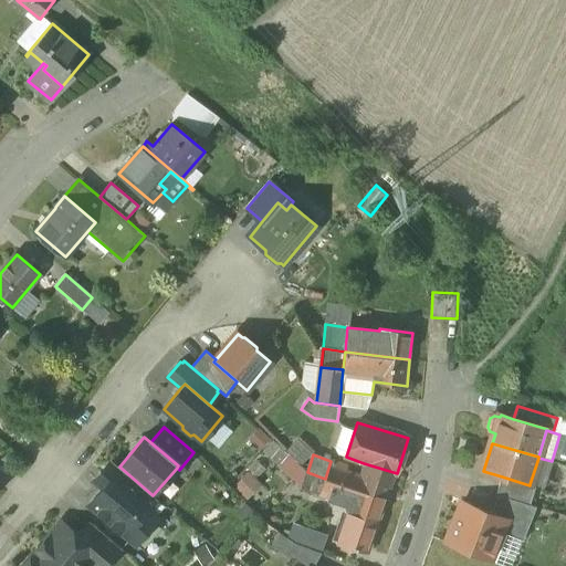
[(397,473),(364,463),(360,475),(346,471),(348,467),(331,461),(325,479),(387,499),(388,499),(397,473)]
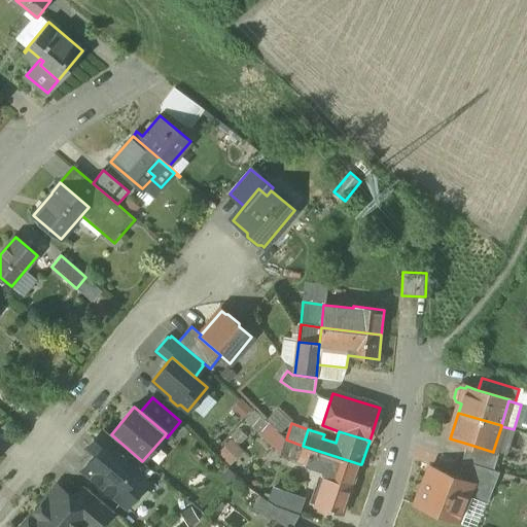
[(96,436),(74,462),(127,507),(148,483),(96,436)]
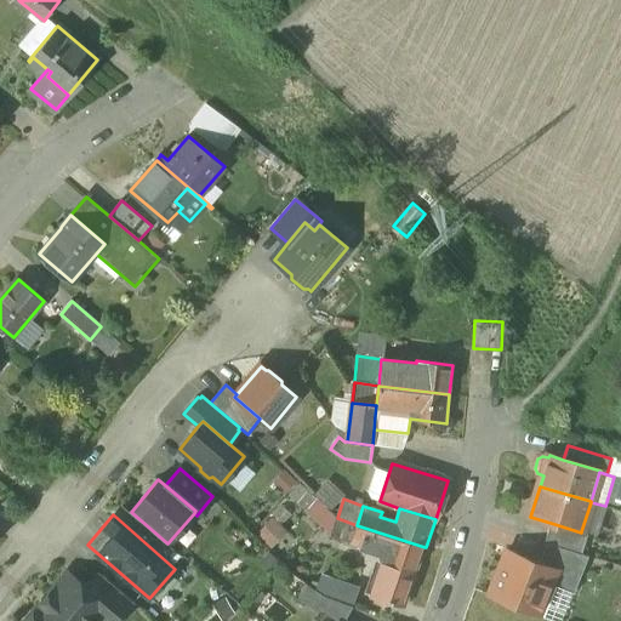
[(272,518),(258,535),(274,547),(288,529),(272,518)]
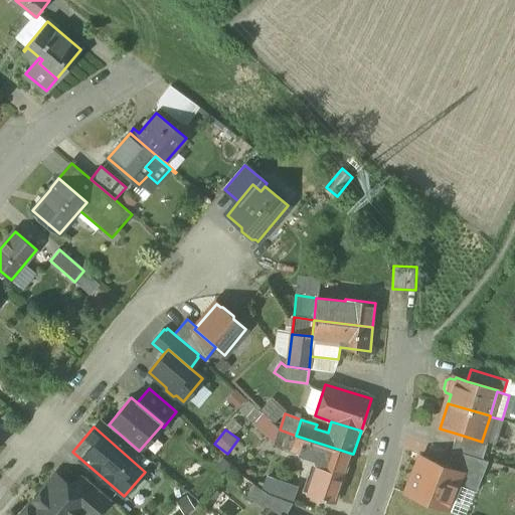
[(296,436),(280,430),(274,447),(291,452),(296,436)]
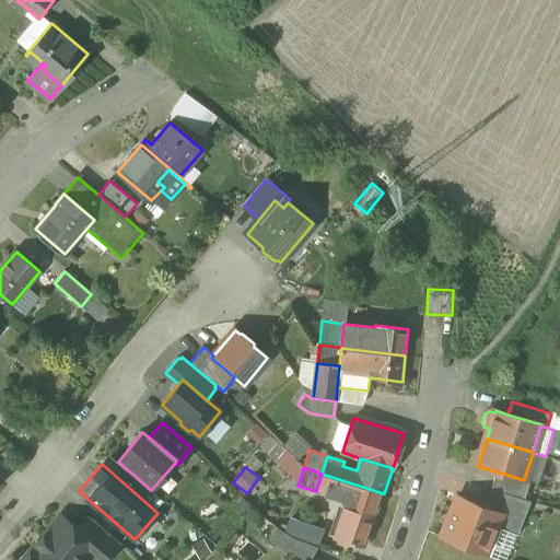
[(524,480),(497,471),(491,490),(493,490),(525,500),(531,481),(524,479),(524,480)]
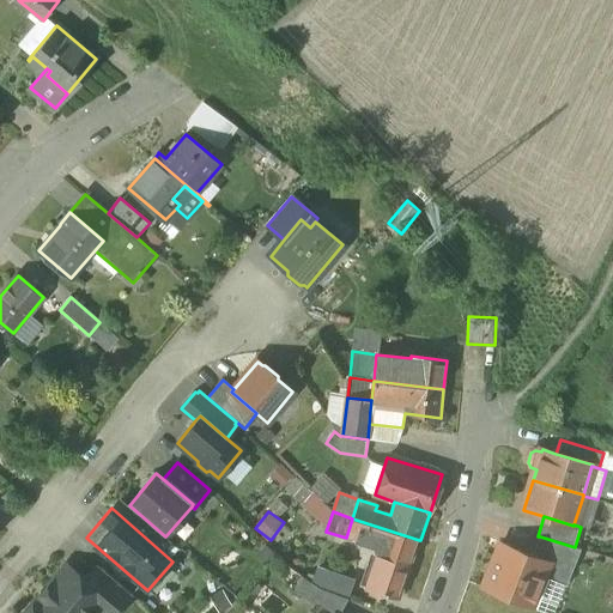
[(419,540),(352,519),(346,538),(345,539),(378,548),(365,587),(400,599),(419,540)]
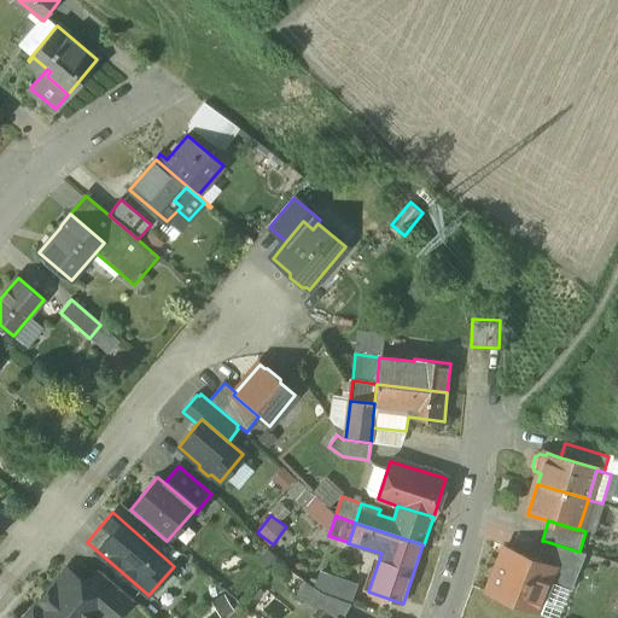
[(579,552),(544,541),(537,561),(554,569),(548,582),(572,592),(586,554),(579,552)]
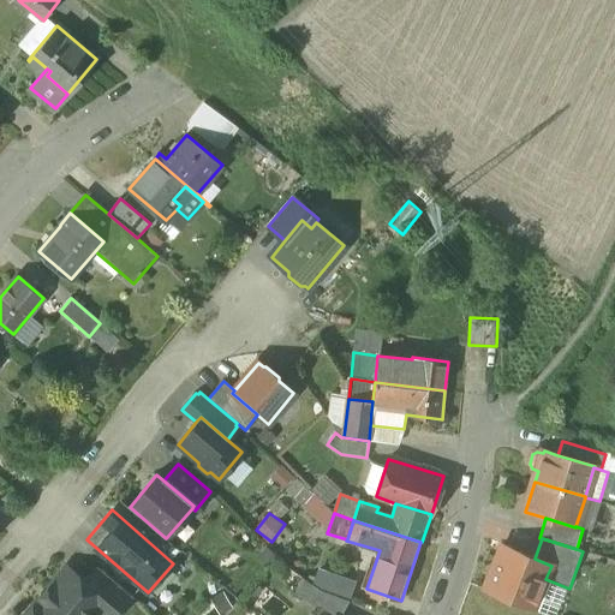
[(535,559),(502,545),(484,591),(533,610),(545,579),(551,566),(535,559)]
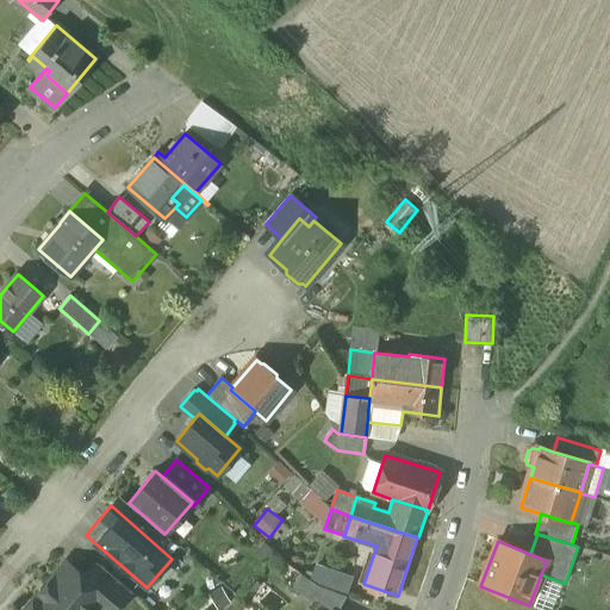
[(80,574),(66,562),(49,583),(47,585),(48,585),(42,591),(41,592),(41,593),(37,597),(51,609),(94,609),(105,599),(106,597),(80,574)]
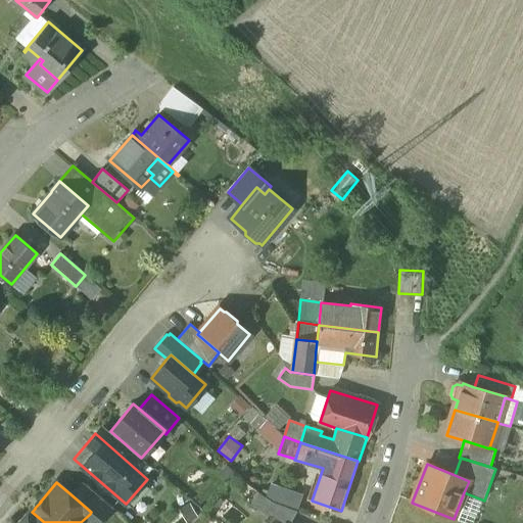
[(112,508),(84,484),(78,491),(68,492),(91,512),(90,514),(100,522),(112,508)]
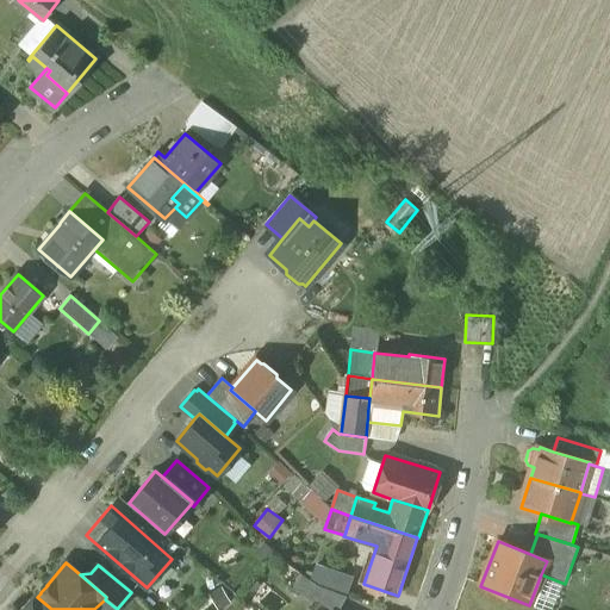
[(338,609),(347,596),(317,585),(300,573),(292,590),(330,609),(338,609)]
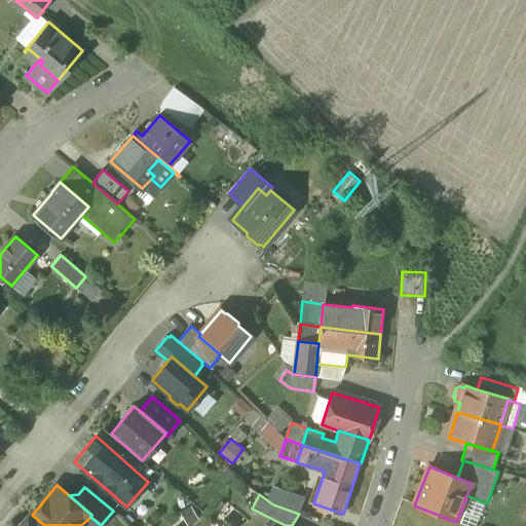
[(44,525),(32,515),(29,518),(28,519),(28,520),(24,525),(23,525),(22,525),(44,525)]
